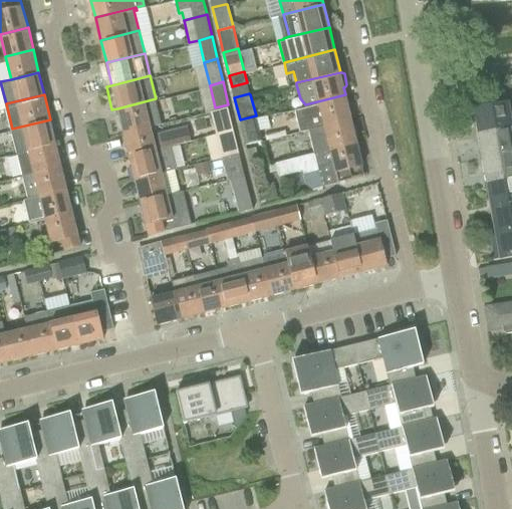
[(299,130),(351,117),(345,94),(305,104),(306,105),(294,108),(299,130)]
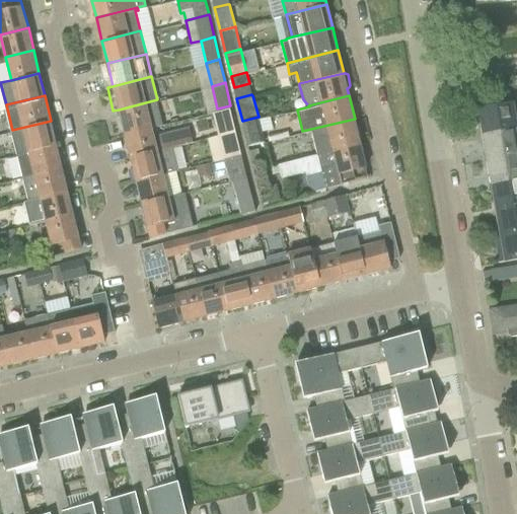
[(516,98),(479,106),(484,133),(516,126),(516,98)]
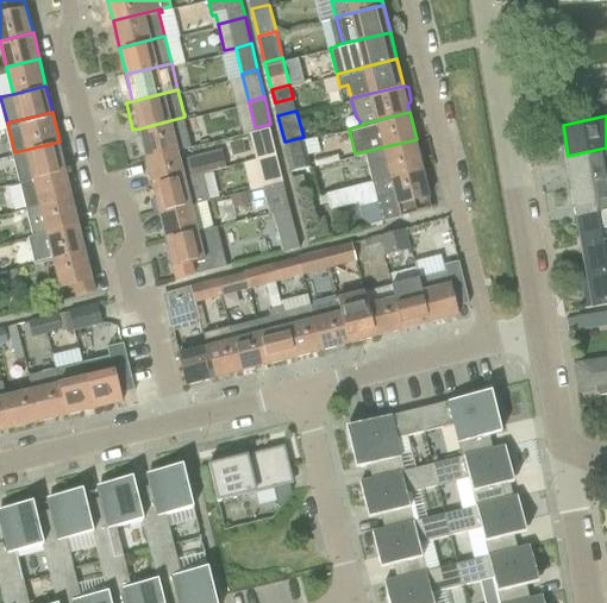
[(146,156),(191,144),(185,117),(139,129),(146,156)]
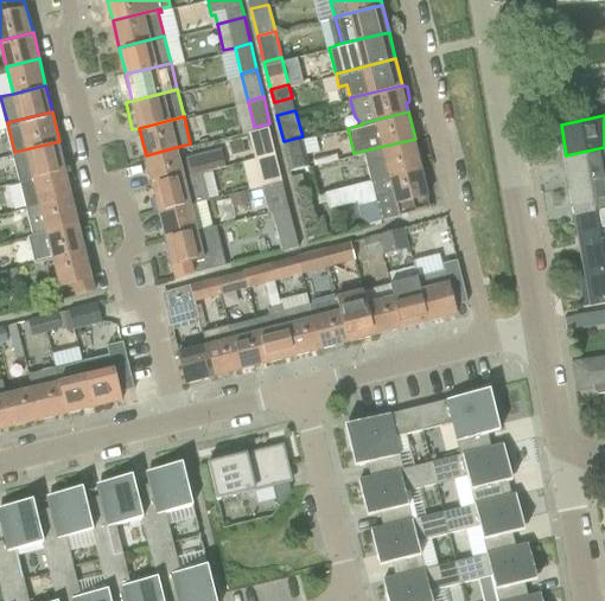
[(255,155),(276,149),(269,123),(254,127),(248,129),(255,155)]
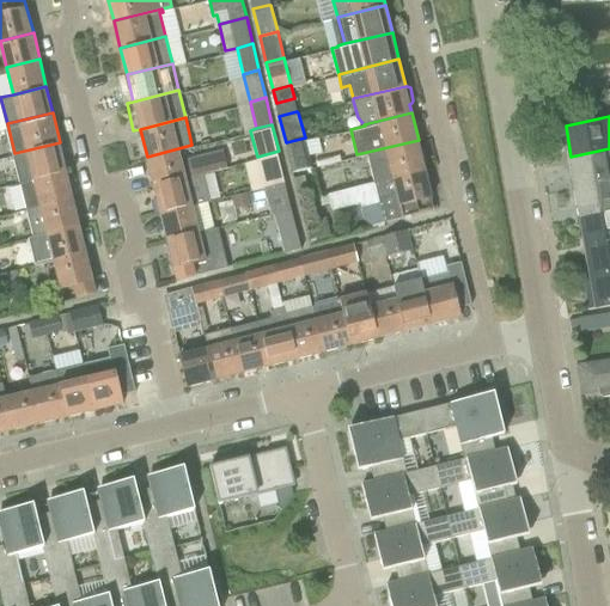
[(292,170),(311,165),(305,138),(286,142),(292,170)]
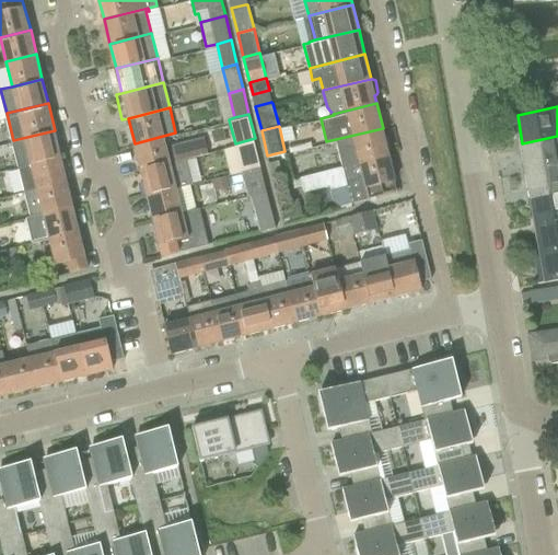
[(344,163),(388,153),(383,128),(326,141),(327,141),(337,139),(344,163)]
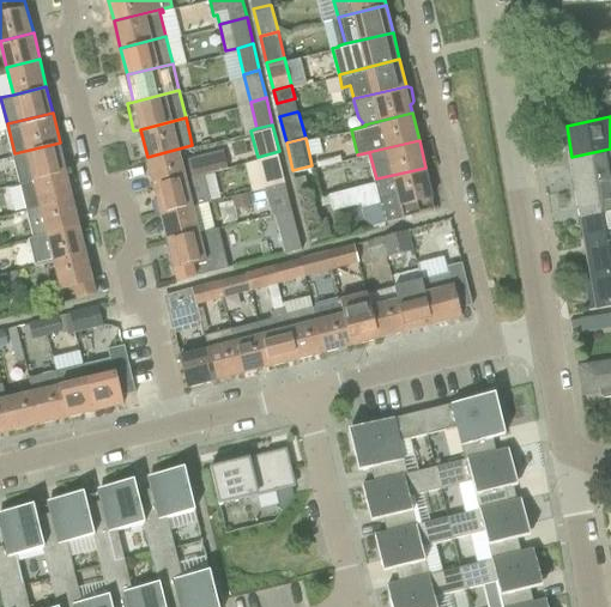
[(20,181),(67,169),(60,143),(14,153),(20,181)]
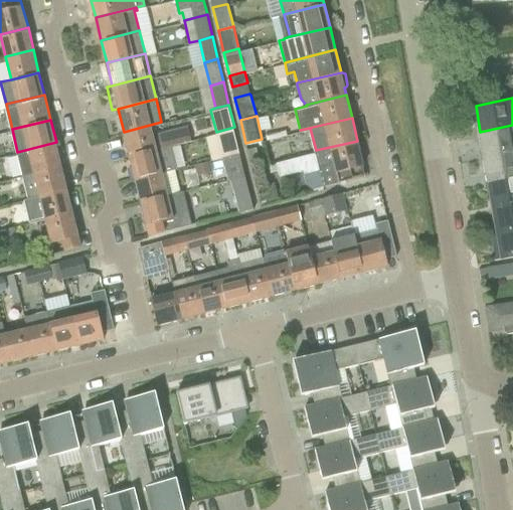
[(151,127),(162,124),(161,122),(124,132),(129,154),(191,138),(188,125),(156,132),(157,135),(153,136),(151,127)]
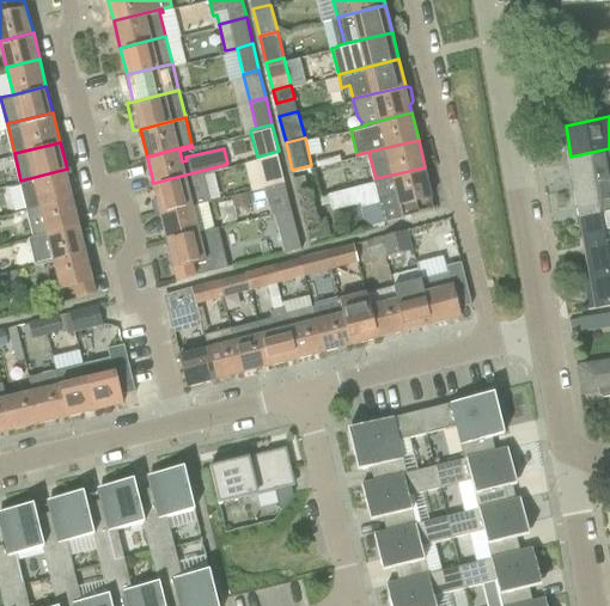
[(577,187),(609,179),(609,148),(571,157),(577,187)]
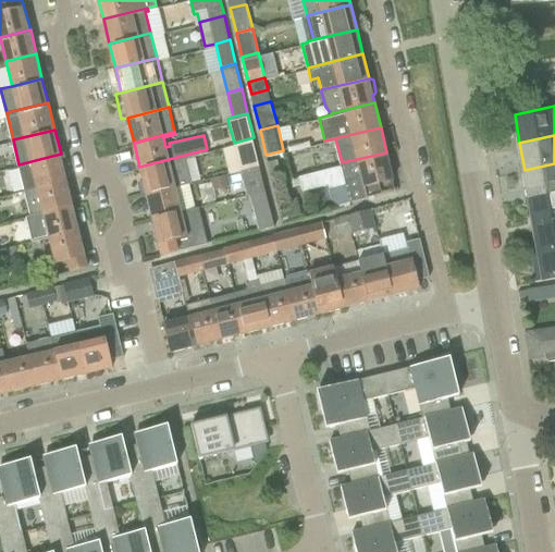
[(254,137),(234,143),(241,168),(260,162),(255,137),(254,137)]
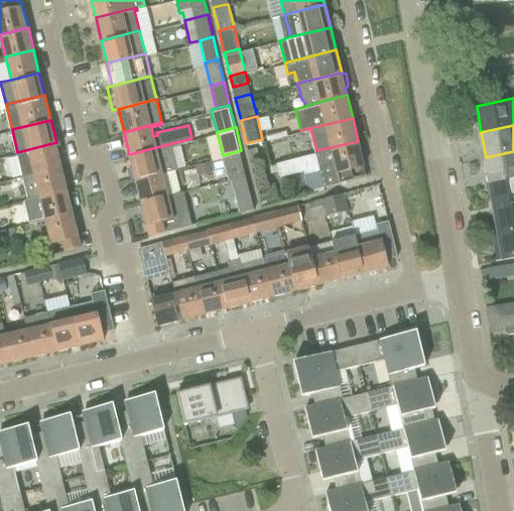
[(171,145),(193,140),(191,138),(129,154),(135,177),(177,166),(171,145)]
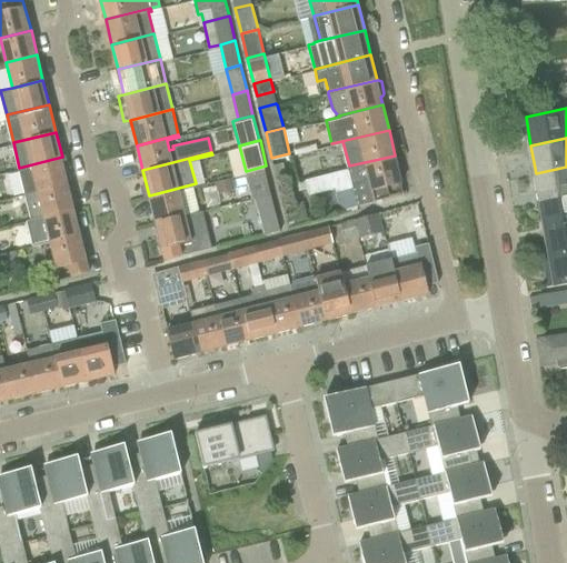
[(349,167),(306,178),(309,192),(336,186),(337,190),(341,208),(358,203),(405,192),(395,156),(349,166),(349,167)]
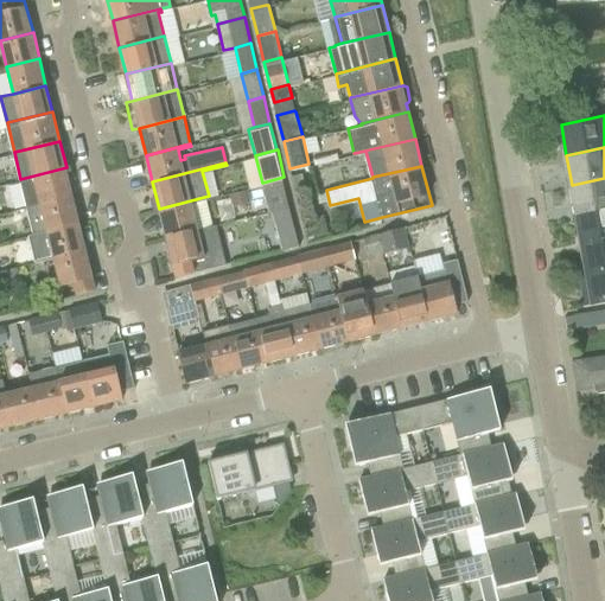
[(27,205),(72,194),(67,167),(20,179),(27,205)]
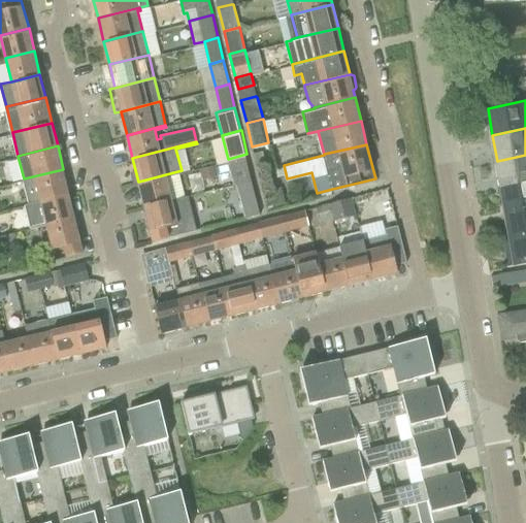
[(257,169),(266,166),(262,150),(253,153),(257,169)]
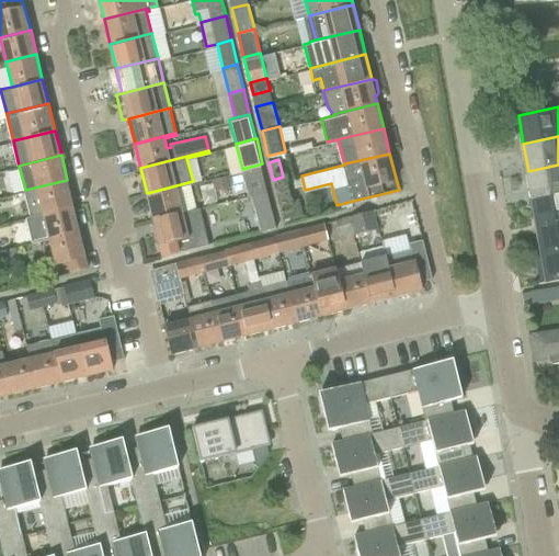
[(249,193),(269,189),(262,163),(242,169),(249,193)]
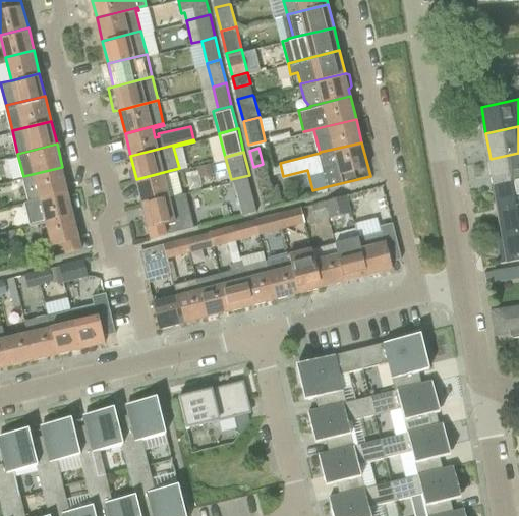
[(495,184),(518,179),(518,153),(491,159),(495,184)]
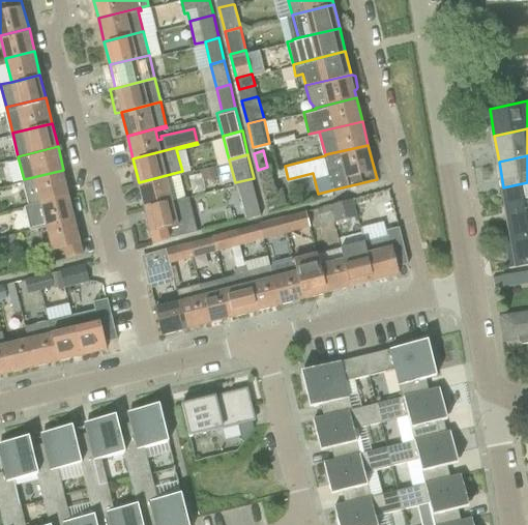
[(30,203),(69,194),(63,170),(24,179),(30,203)]
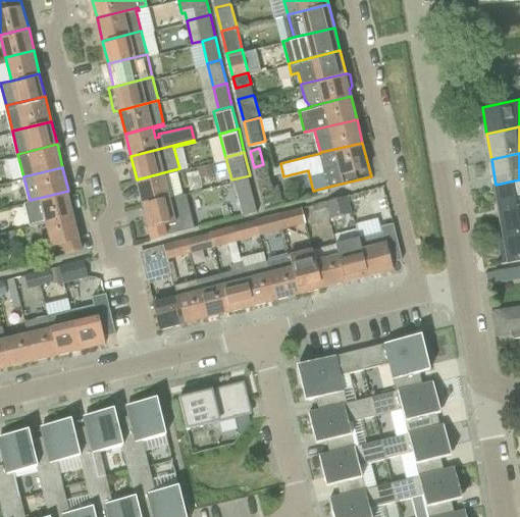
[(179,168),(137,179),(143,202),(185,192),(179,168)]
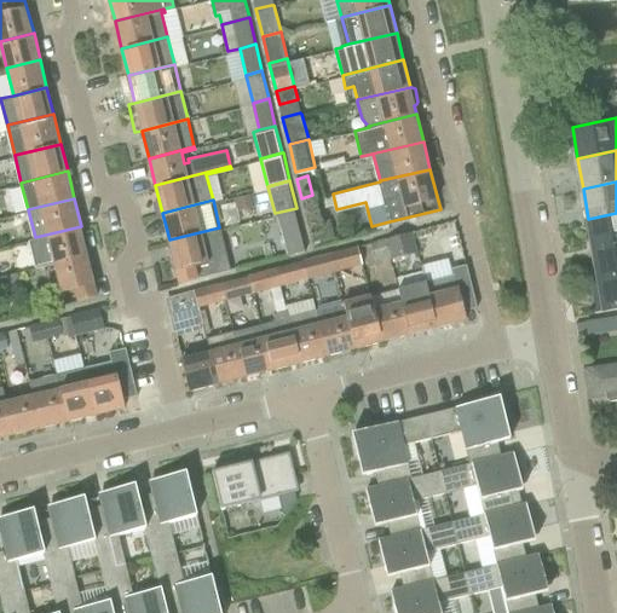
[(616,213),(588,219),(593,248),(616,243),(616,213)]
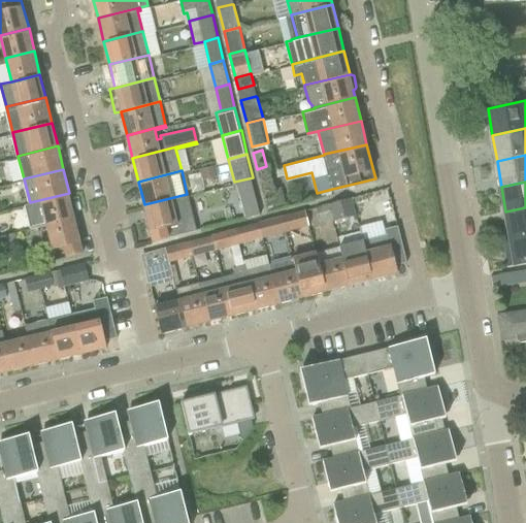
[(205,204),(220,201),(216,188),(202,191),(205,204)]
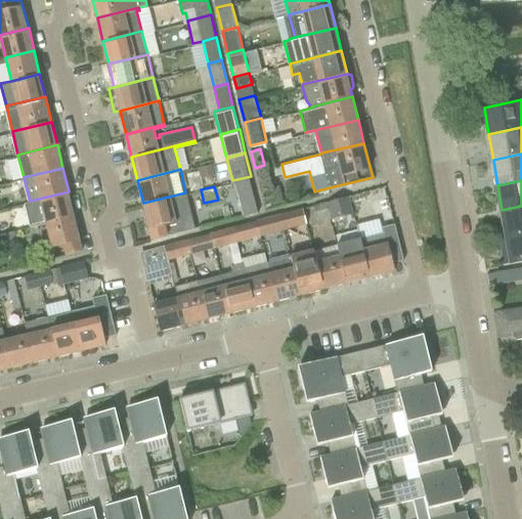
[(253,189),(238,193),(244,214),(258,210),(253,189)]
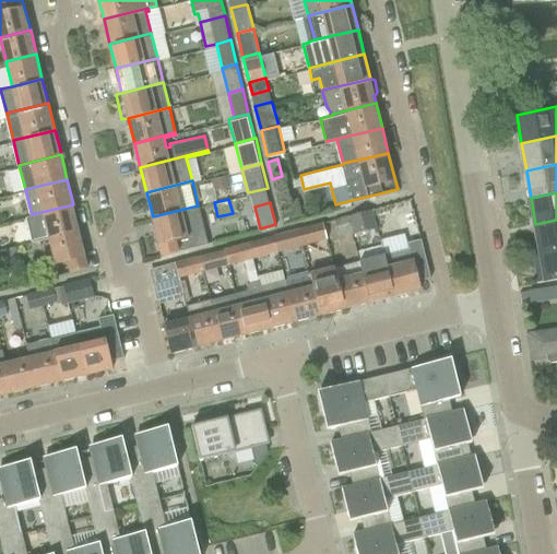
[(377,223),(390,219),(386,203),(372,207),(377,223)]
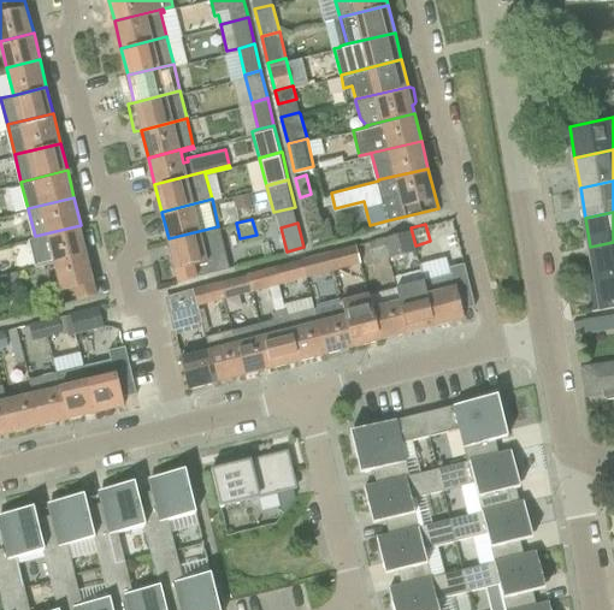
[(54,258),(87,249),(81,225),(35,236),(30,237),(36,262),(54,258)]
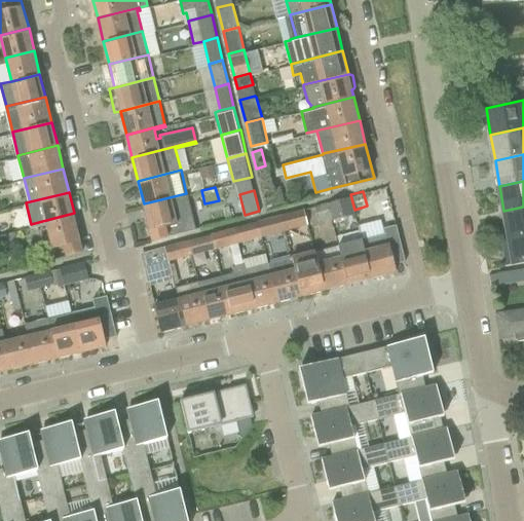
[(186,193),(144,203),(152,238),(166,234),(195,228),(186,193)]
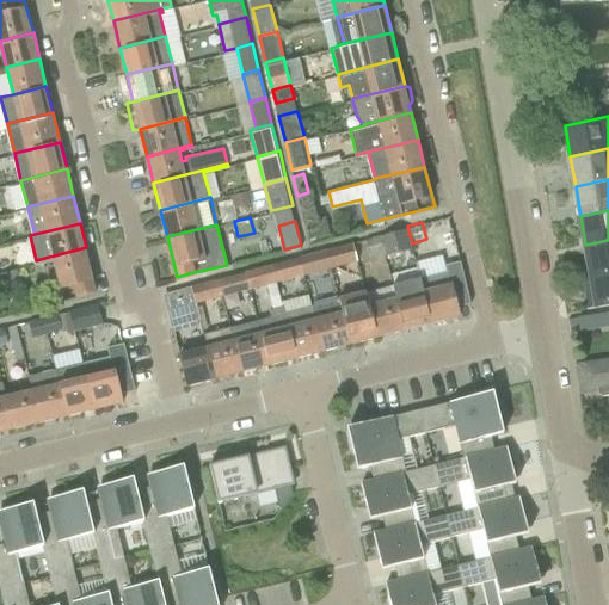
[(407,226),(381,233),(381,234),(385,249),(386,251),(412,244),(407,226)]
